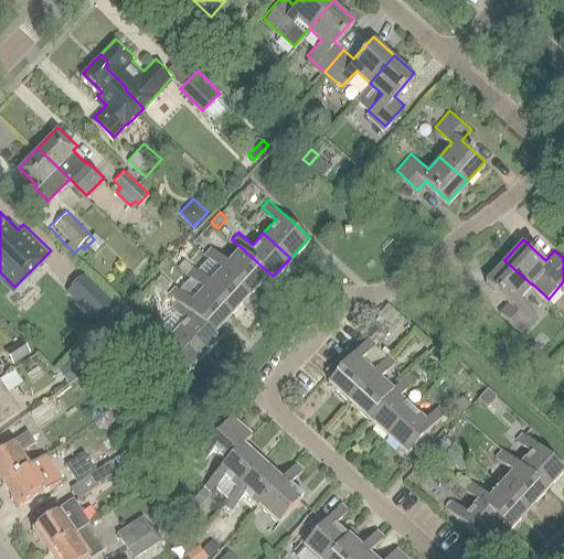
[(205,251),(222,267),(248,290),(266,270),(241,247),(230,259),(212,244),(205,251)]
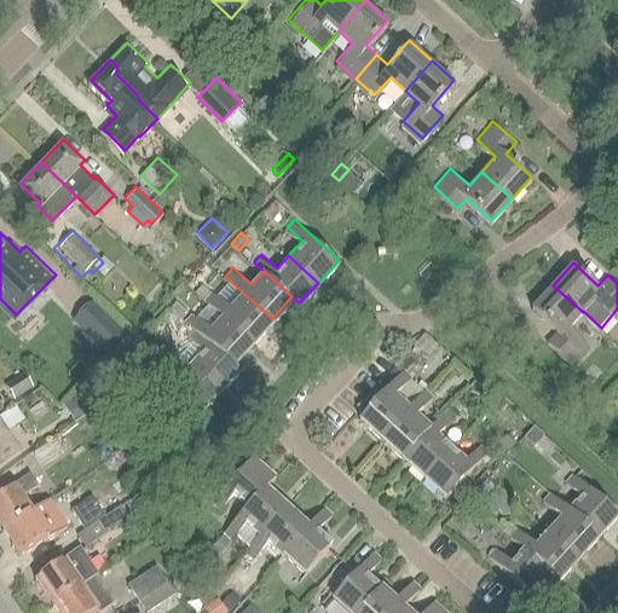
[(203,282),(196,290),(204,298),(206,296),(212,290),(203,282)]
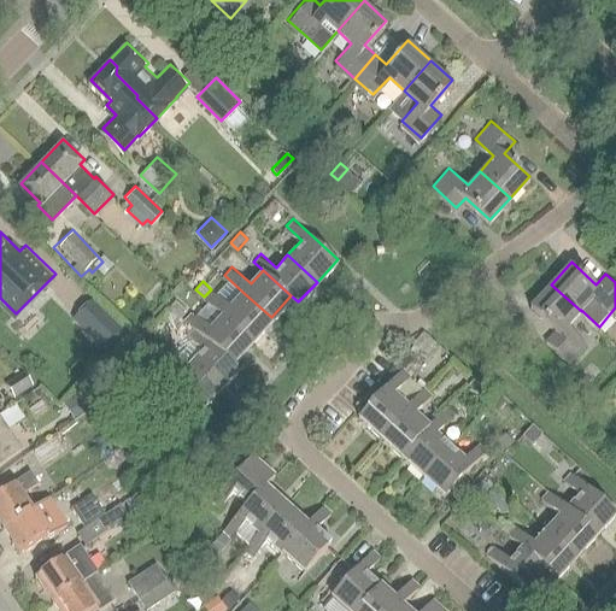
[(568,324),(581,311),(551,285),(532,306),(556,328),(546,339),(569,359),(586,341),(568,324)]
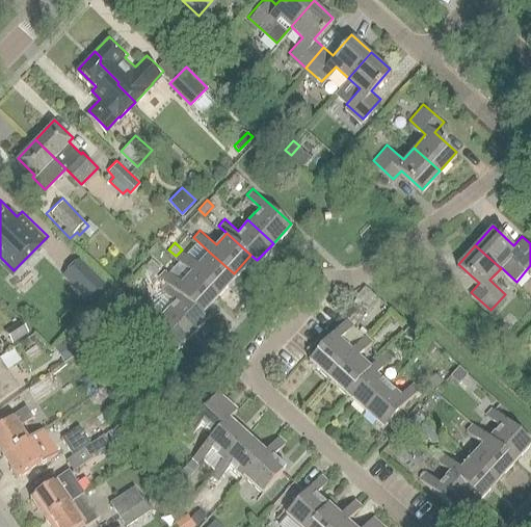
[(177,255),(192,269),(216,292),(234,273),(209,252),(200,262),(183,247),(182,249),(177,255)]
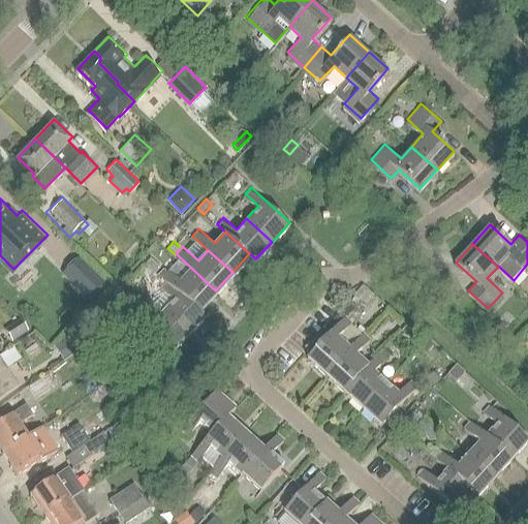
[(80,254),(67,266),(88,285),(83,290),(92,301),(110,284),(80,254)]
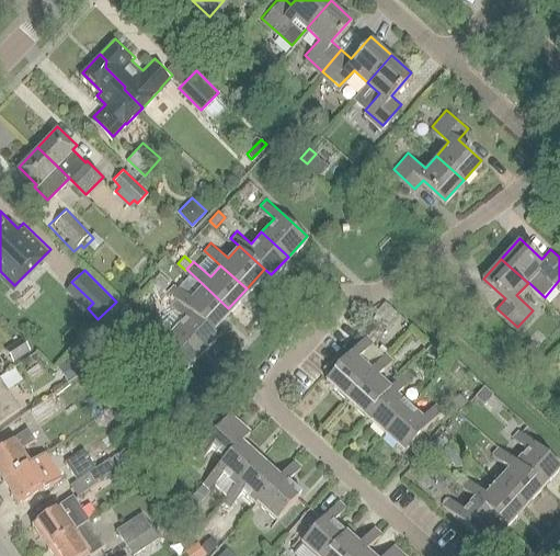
[(160,272),(155,278),(164,286),(170,280),(160,272)]
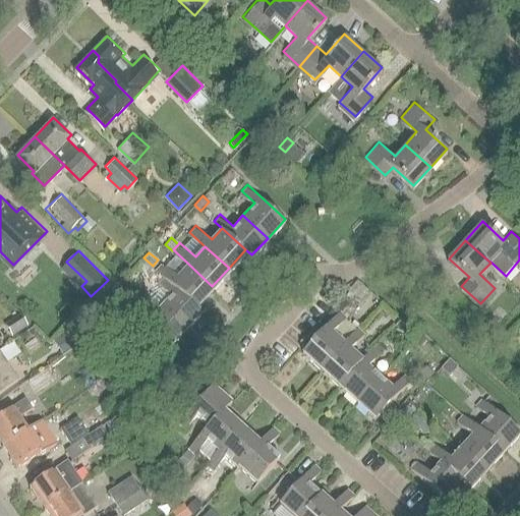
[(157,268),(165,275),(196,302),(212,286),(188,264),(178,275),(163,261),(157,268)]
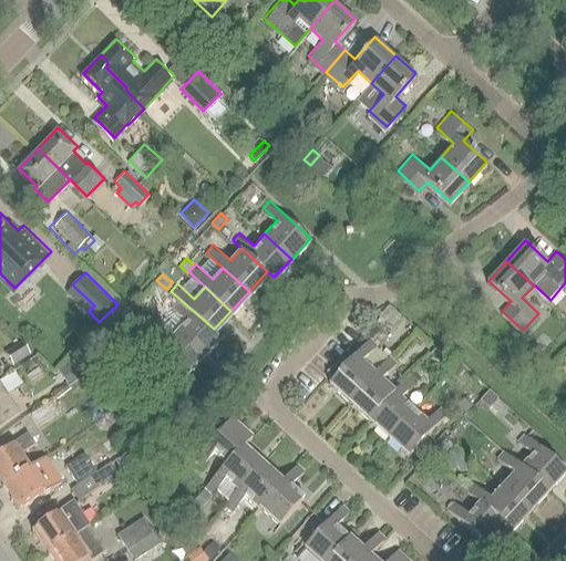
[(187,318),(175,331),(202,355),(220,335),(214,329),(179,299),(173,305),(187,318)]
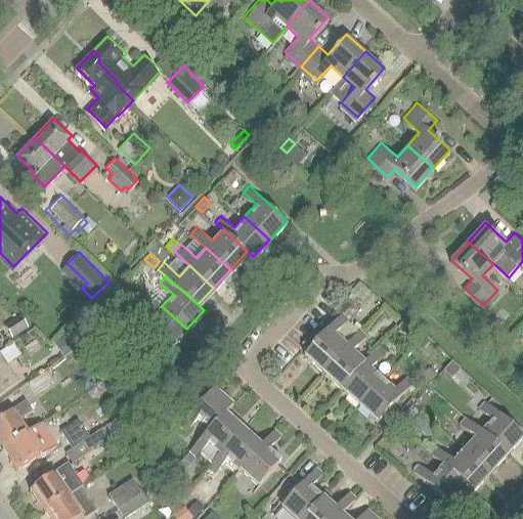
[(346,298),(338,306),(344,312),(352,303),(346,298)]
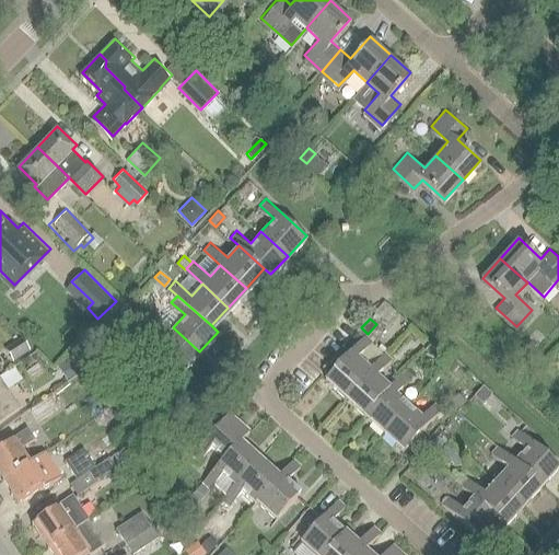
[(182,371),(199,351),(173,327),(162,339),(149,326),(141,334),(182,371)]
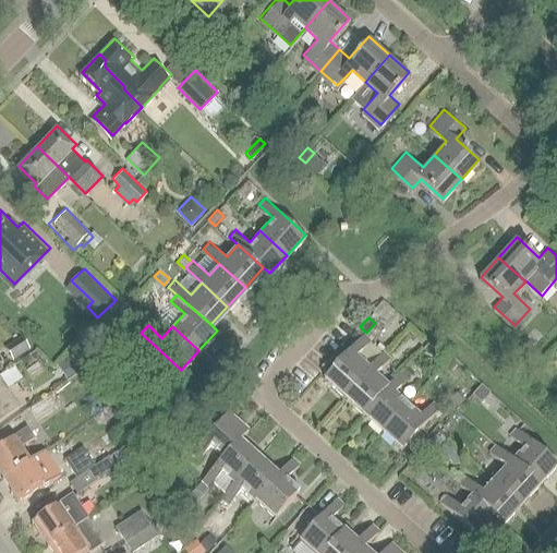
[(343,393),(382,351),(370,339),(371,338),(363,332),(324,374),(343,393)]
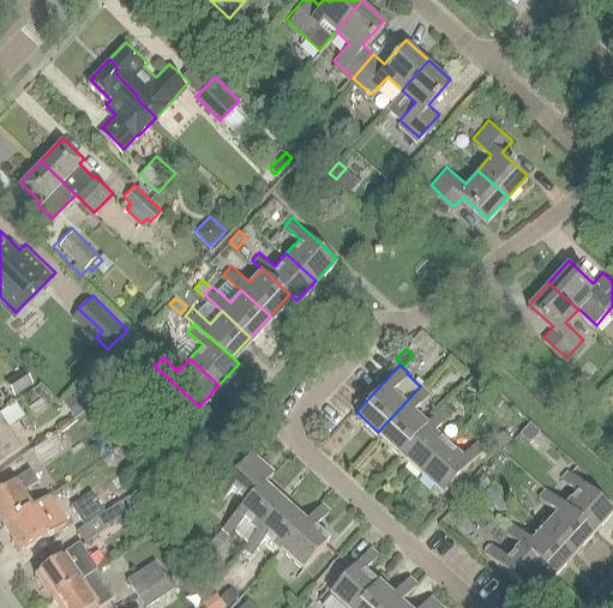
[(23,368),(4,380),(14,396),(32,384),(23,368)]
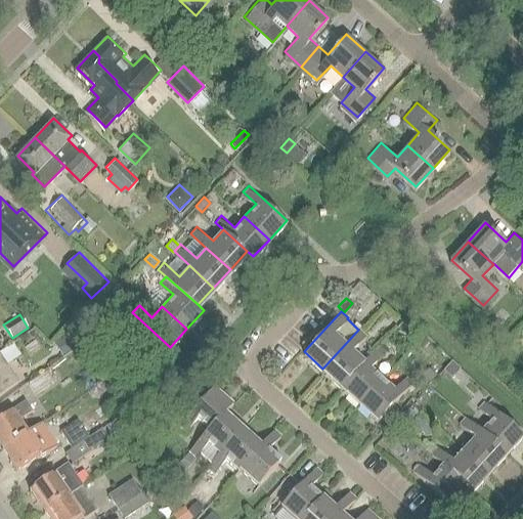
[(502,321),(493,314),(486,321),(494,330),(502,321)]
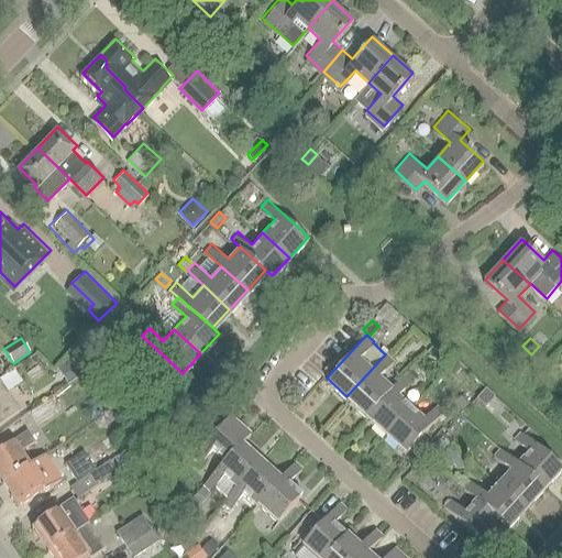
[(386,353),(385,354),(346,396),(365,414),(390,386),(378,375),(394,359),(386,353)]
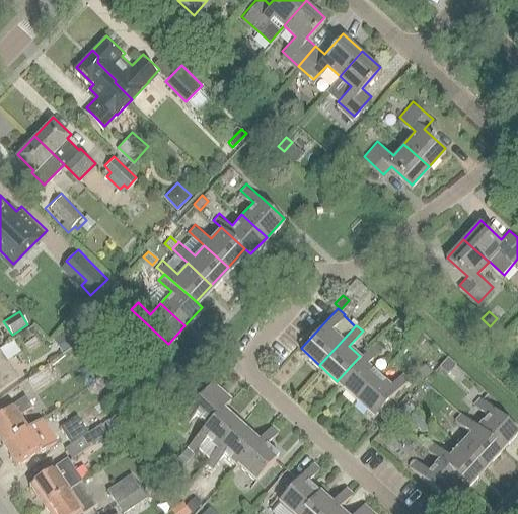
[(69,326),(58,335),(66,347),(78,340),(69,326)]
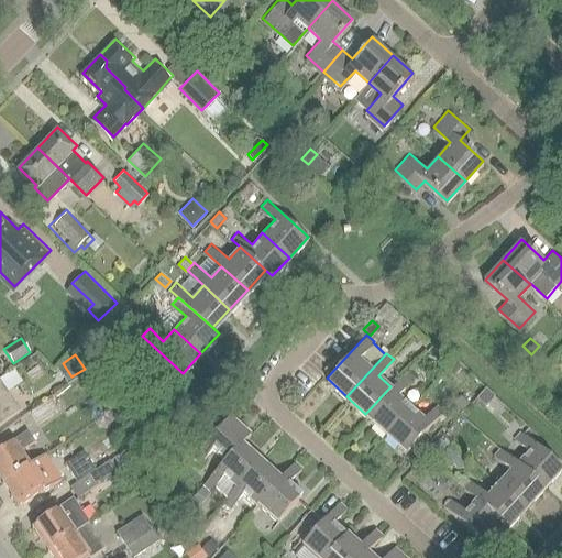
[(419,374),(410,367),(405,373),(412,381),(419,374)]
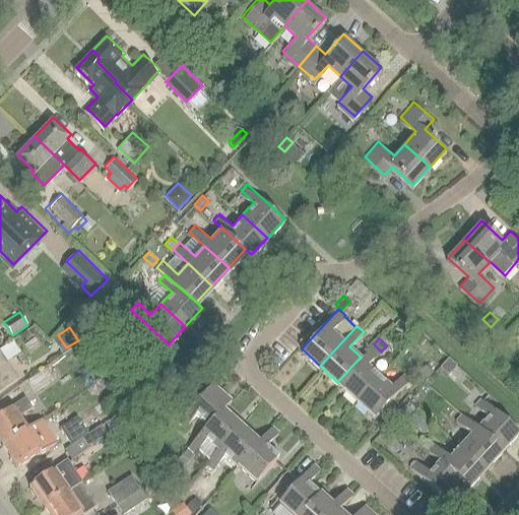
[(337,382),(357,399),(379,375),(367,364),(379,349),(373,343),(361,357),(337,382)]
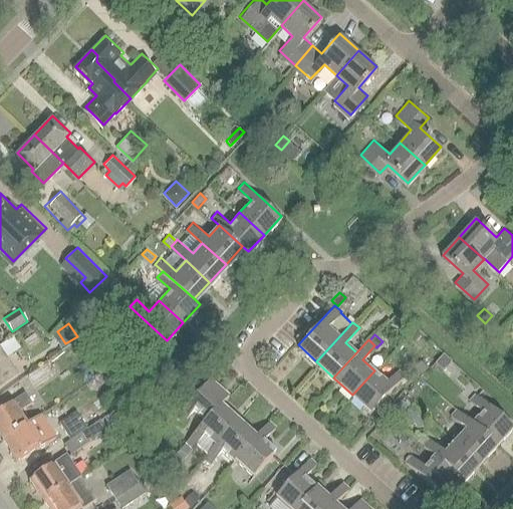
[(0,383),(19,370),(7,352),(0,341),(0,383)]
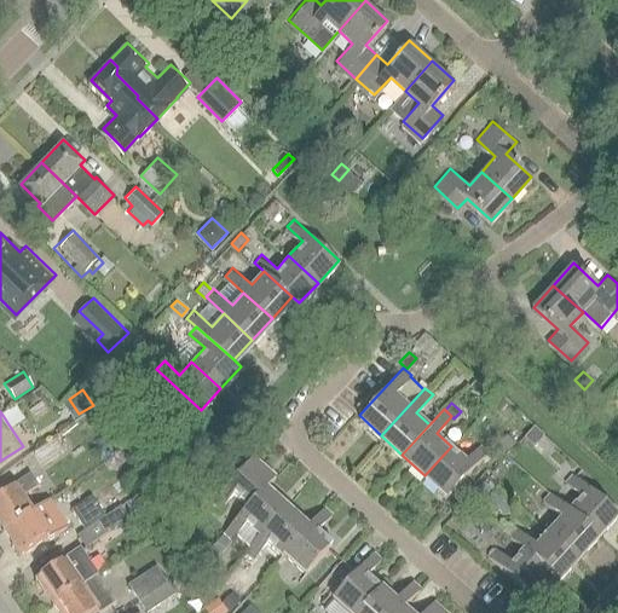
[(91,411),(64,429),(75,445),(102,427),(91,411)]
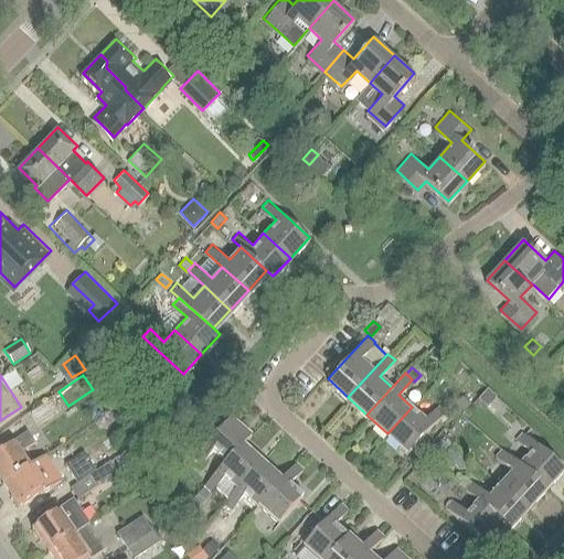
[(489,386),(479,396),(488,404),(497,395),(489,386)]
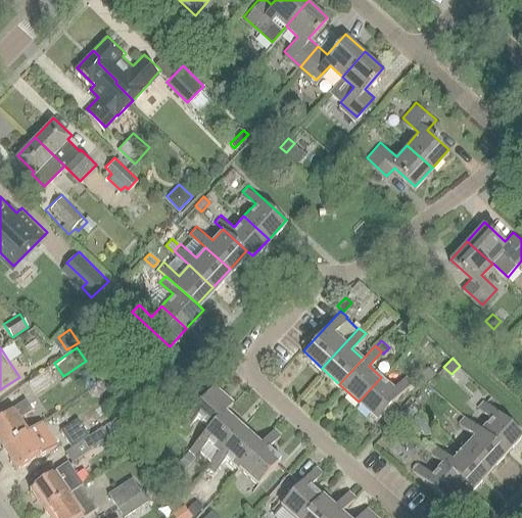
[(429,365),(423,373),(430,379),(436,372),(429,365)]
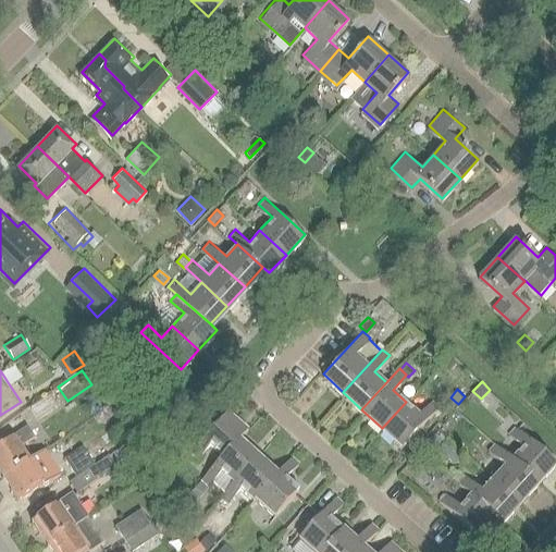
[(49,392),(29,405),(37,417),(58,403),(49,392)]
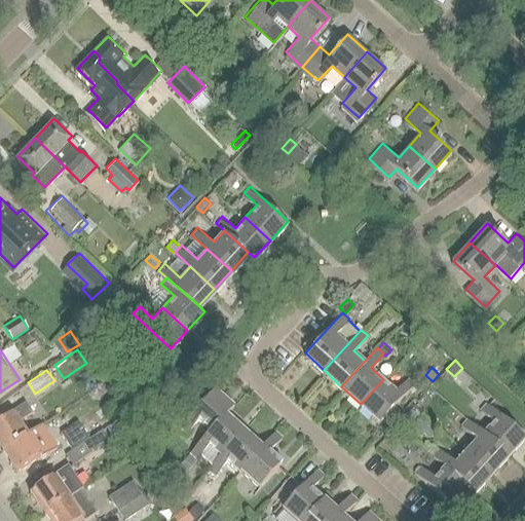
[(395,389),(383,379),(361,404),(379,420),(415,382),(408,376),(395,389)]
